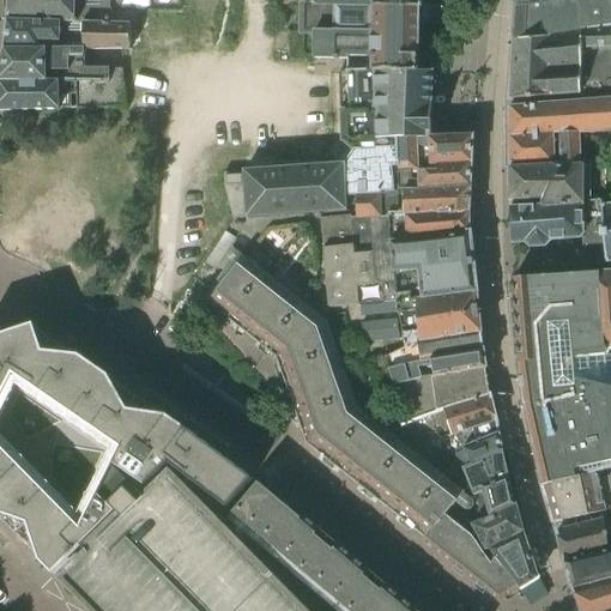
[(7,0),(6,18),(108,22),(108,7),(107,0),(7,0)]
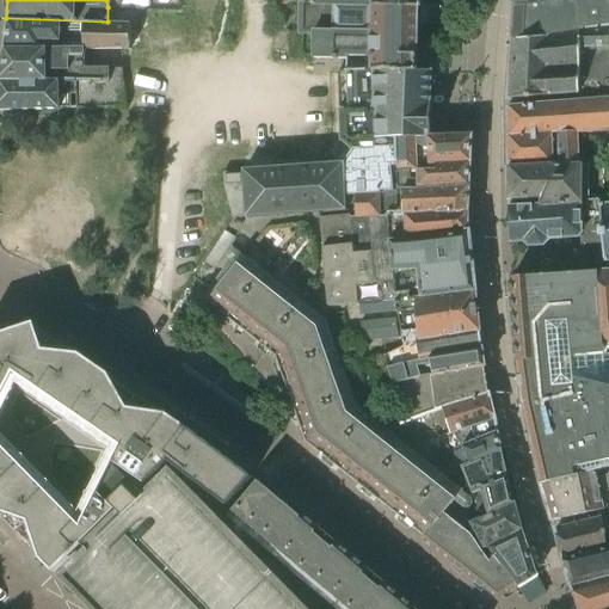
[(395,189),(393,171),(386,171),(386,146),(394,146),(394,136),(429,135),(429,134),(430,104),(428,104),(429,69),(428,71),(428,66),(428,61),(425,57),(423,55),(419,54),(417,53),(417,23),(422,23),(432,22),(432,5),(422,5),(420,0),(313,0),(313,2),(297,2),(297,32),(312,32),(312,56),(311,56),(311,73),(336,71),(337,106),(338,139),(350,149),(342,162),(275,166),(274,149),(243,152),(244,168),(241,168),(241,170),(244,215),(244,216),(317,210),(344,208),(344,191),(395,189)]
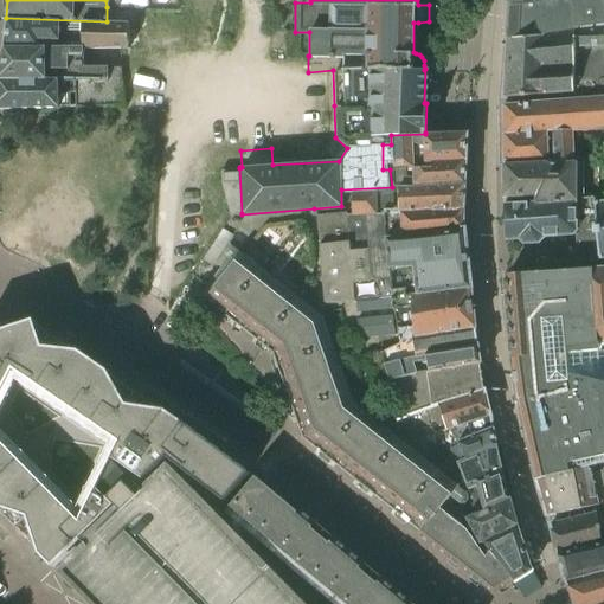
[(508,0),(506,39),(509,39),(509,37),(519,36),(520,36),(521,36),(531,33),(532,36),(533,36),(532,33),(548,31),(550,33),(552,33),(552,31),(571,27),(571,29),(572,29),(572,27),(577,27),(577,25),(591,23),(591,25),(595,25),(593,23),(603,20),(603,0),(508,0)]
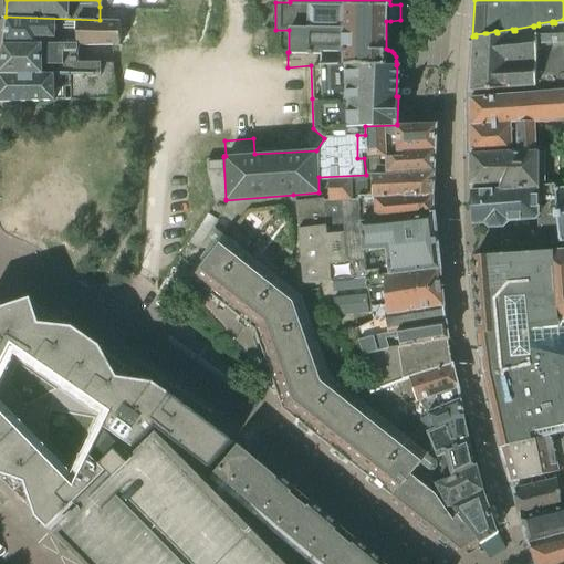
[(98,44),(112,44),(118,44),(118,42),(118,20),(100,20),(6,17),(3,44),(76,44),(98,44)]
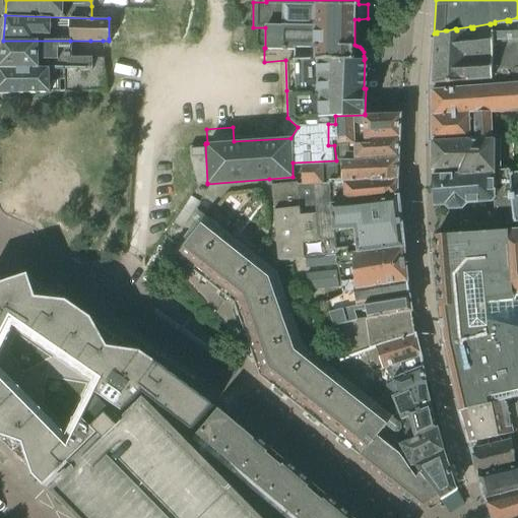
[(434,43),(433,55),(435,55),(446,47),(446,46),(448,45),(450,44),(450,46),(490,39),(490,37),(494,37),(503,37),(503,36),(506,36),(516,36),(516,35),(517,35),(517,17),(509,19),(510,21),(507,21),(507,19),(495,21),(495,23),(491,23),(491,24),(490,24),(490,23),(473,26),(473,28),(471,28),(470,26),(456,28),(457,30),(456,30),(455,28),(447,30),(446,30),(445,30),(437,31),(437,34),(434,34),(434,43)]
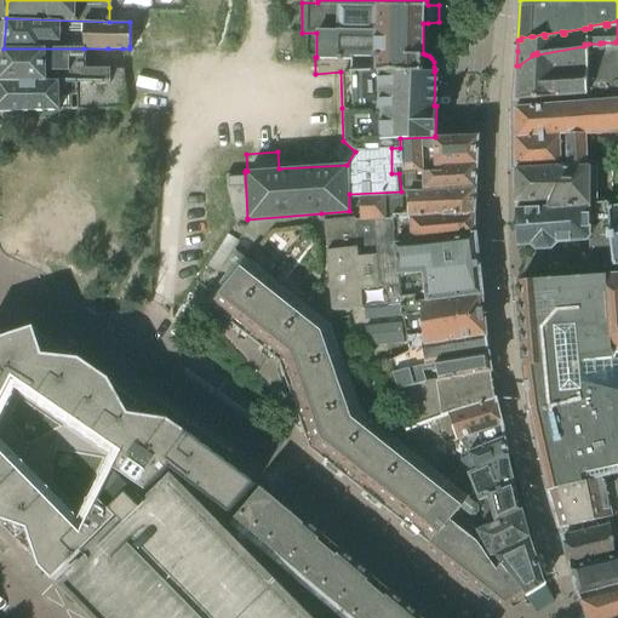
[(550,96),(568,95),(617,90),(617,41),(616,41),(616,43),(604,43),(600,43),(600,44),(589,44),(584,44),(584,46),(537,55),(537,52),(534,53),(532,55),(532,56),(519,66),(516,66),(514,101),(550,96)]
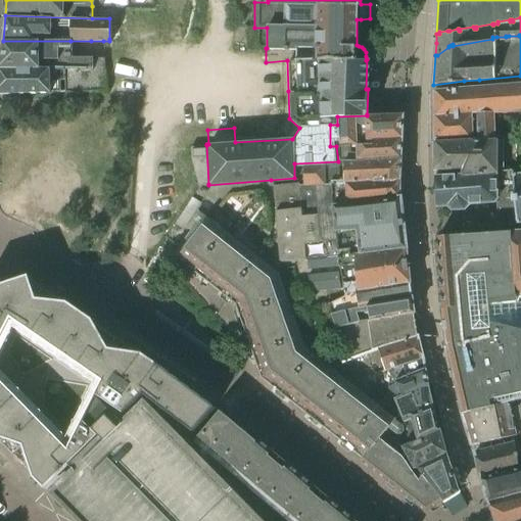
[(104,68),(103,41),(91,41),(92,56),(70,56),(70,41),(3,41),(0,57),(0,67),(49,67),(49,70),(54,70),(54,74),(63,74),(64,74),(64,69),(85,69),(85,68),(104,68)]
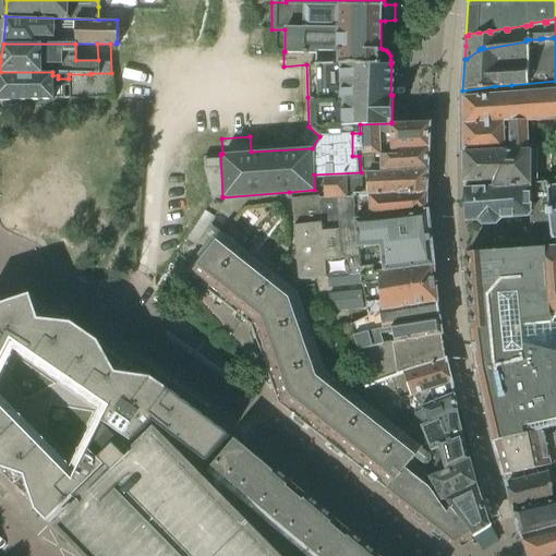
[(68,97),(68,79),(58,79),(58,75),(52,75),(52,72),(0,72),(0,99),(68,97)]
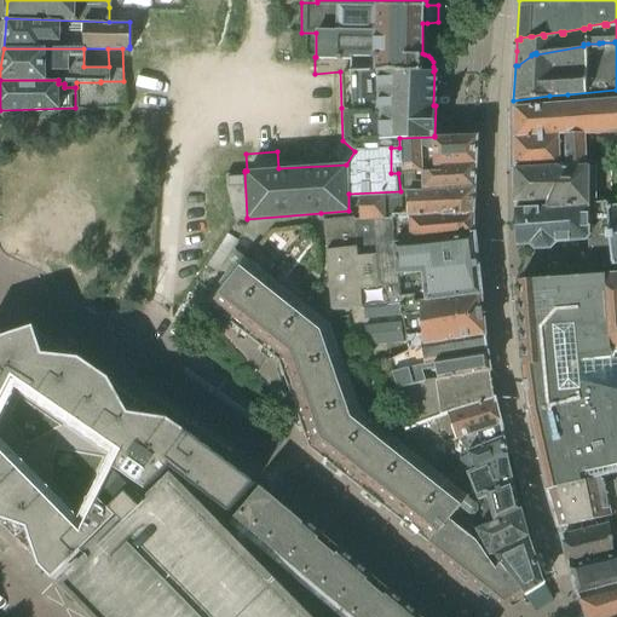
[(76,87),(75,87),(75,108),(124,107),(124,81),(101,81),(101,82),(76,82),(76,87)]
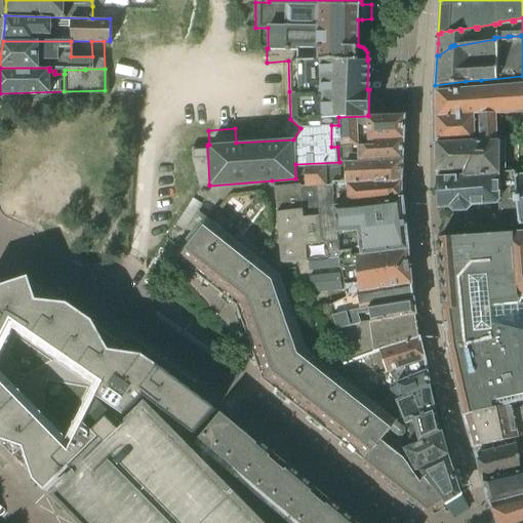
[(522,76),(481,80),(481,89),(522,84),(522,76)]
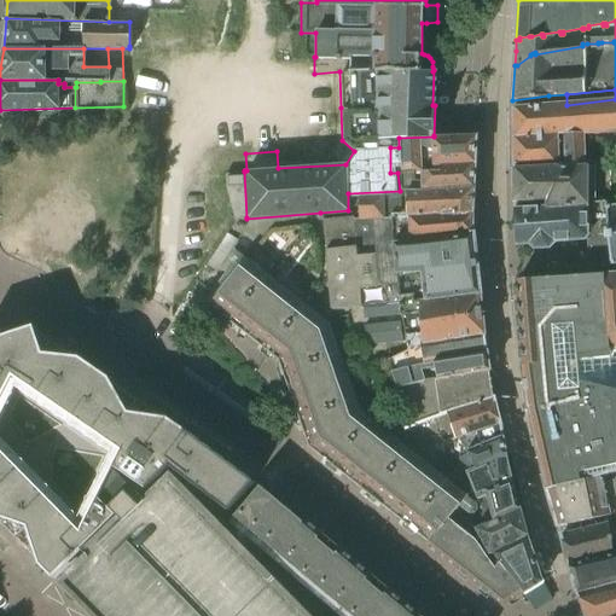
[(512,100),(512,106),(512,134),(512,140),(513,167),(583,163),(582,133),(615,131),(615,99),(567,105),(567,94),(548,96),(512,100)]
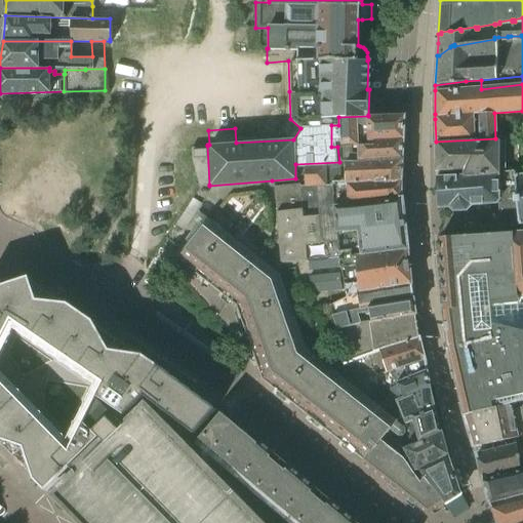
[(331,147),(337,147),(366,145),(366,139),(402,137),(403,114),(402,114),(368,115),(368,116),(338,117),(338,125),(331,125),(331,147)]
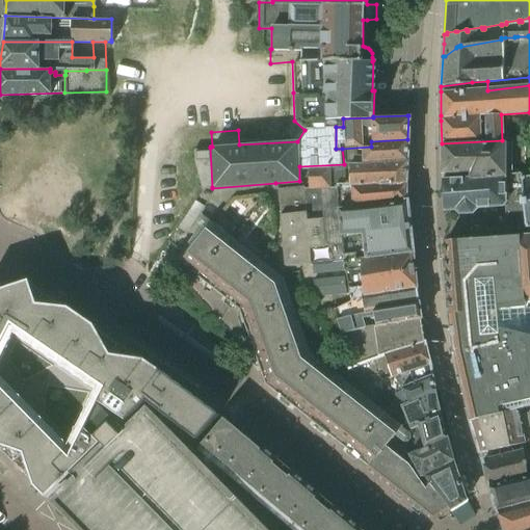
[(342,149),(344,164),(406,160),(407,139),(371,141),(371,147),(342,149)]
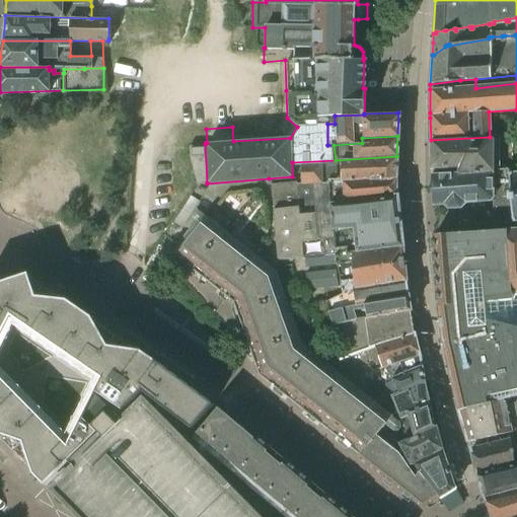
[(430,145),(430,168),(456,167),(456,172),(456,173),(465,174),(465,171),(492,170),(492,138),(490,138),(490,137),(431,140),(430,145)]
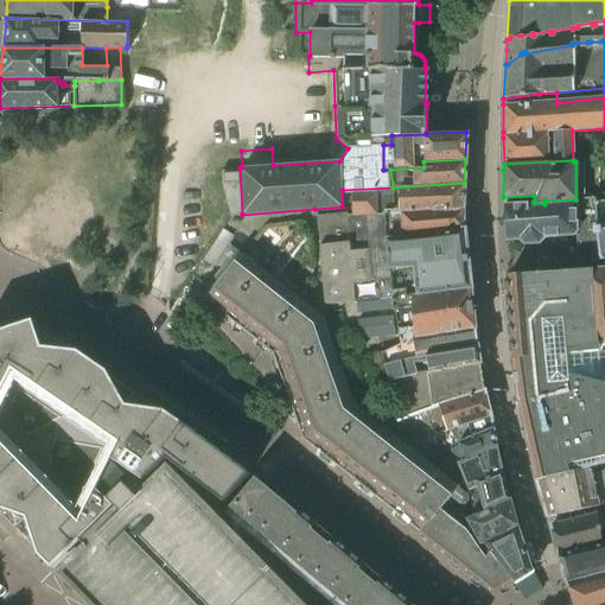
[(228,214),(242,214),(240,169),(220,170),(220,184),(228,214)]
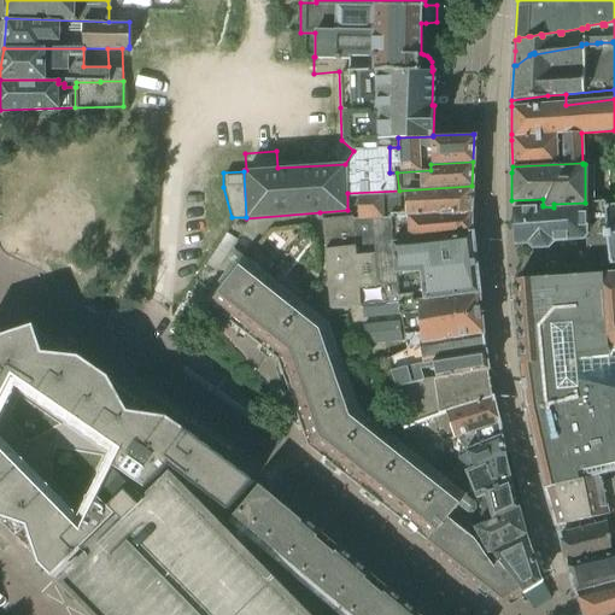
[(470,208),(472,186),(399,191),(347,193),(347,210),(357,210),(357,218),(382,218),(382,215),(393,214),(470,208)]
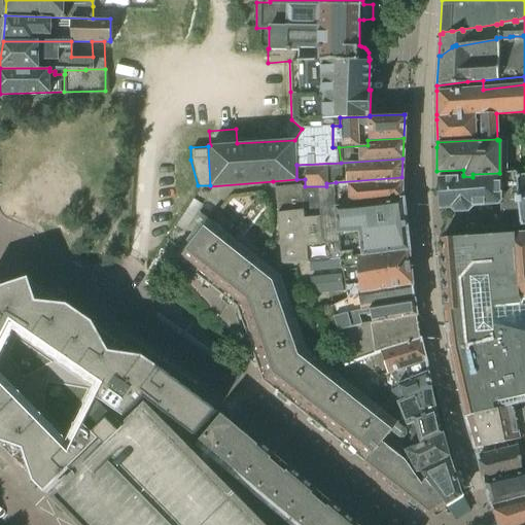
[(439,208),(449,207),(454,211),(466,210),(471,205),(499,203),(499,226),(524,223),(524,173),(515,174),(514,172),(499,173),(473,174),(473,177),(463,176),(463,175),(436,176),(436,181),(438,201),(439,208)]
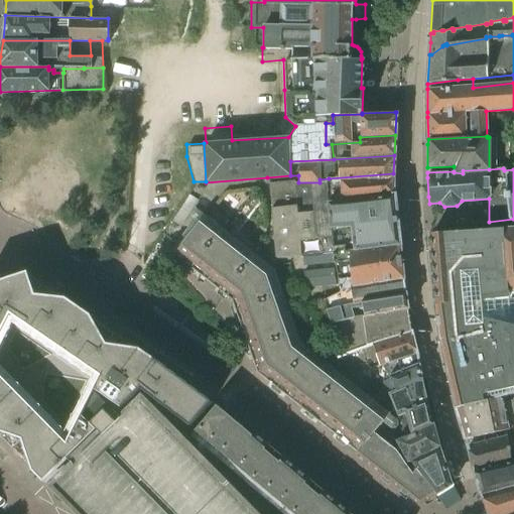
[(393,176),(393,173),(329,178),(330,197),(334,196),(335,201),(393,195),(393,176)]
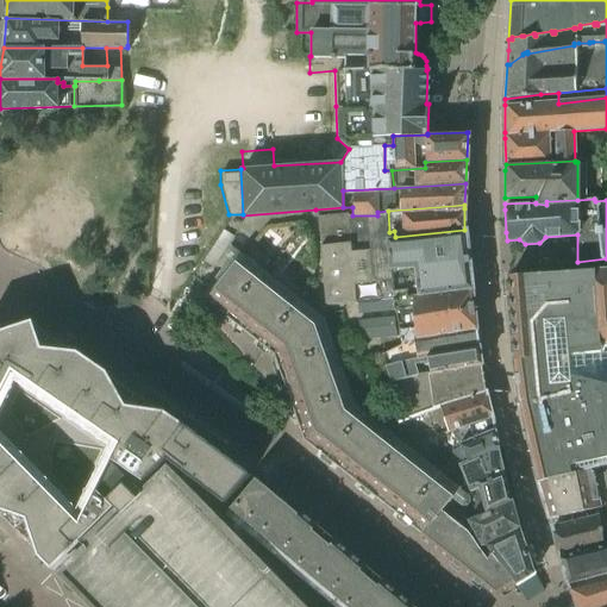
[(471,289),(464,230),(395,237),(394,231),(389,232),(388,211),(377,212),(377,216),(352,216),(352,207),(343,207),(315,210),(324,304),(352,301),(352,302),(380,300),(390,299),(392,299),(392,298),(471,289)]
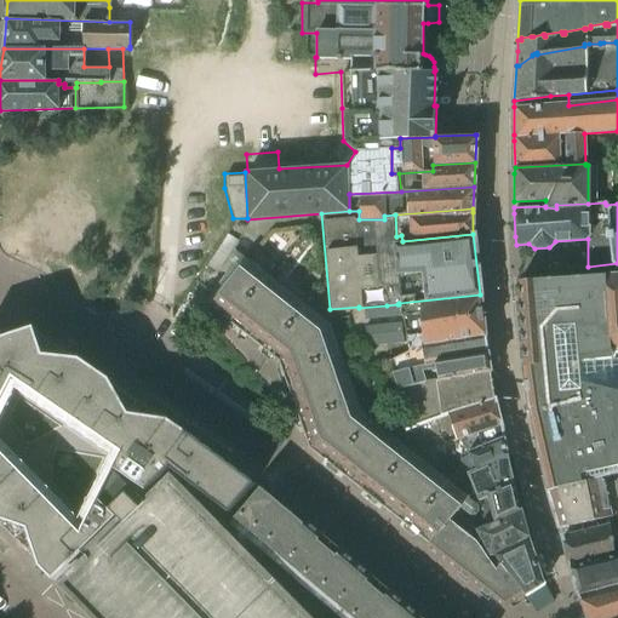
[(503,606),(522,593),(493,554),(475,530),(495,520),(486,491),(475,495),(482,513),(471,526),(462,519),(456,526),(448,520),(467,497),(358,412),(327,325),(245,258),(207,304),(278,360),(308,447),(429,544),(436,550),(438,554),(467,577),(502,606),(503,606)]
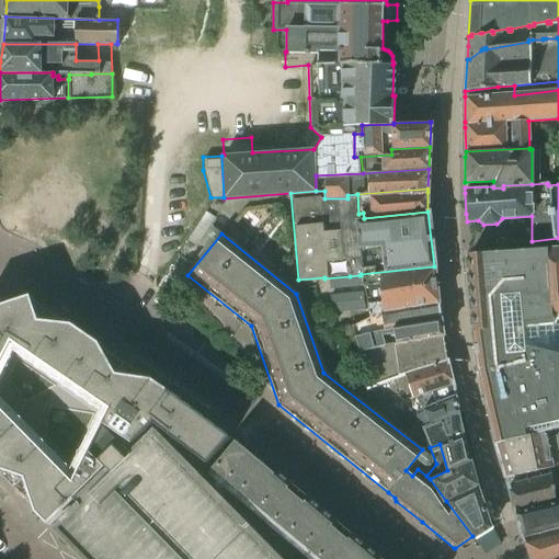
[(558,247),(547,248),(467,253),(472,331),(478,369),(479,376),(521,364),(558,356),(558,247)]
